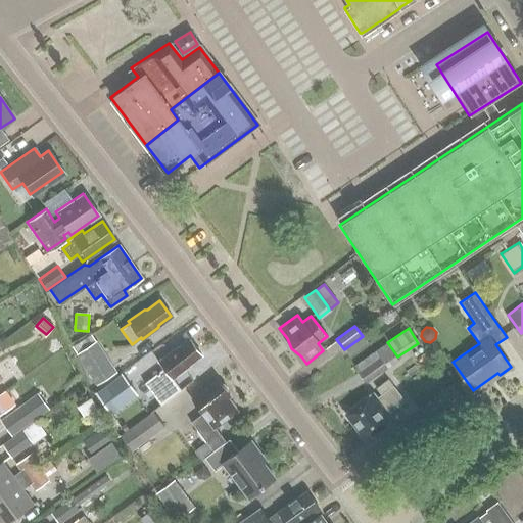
[(157,362),(163,369),(150,378),(159,389),(141,402),(148,413),(175,393),(167,382),(188,367),(189,364),(200,355),(189,340),(177,349),(174,349),(157,362)]
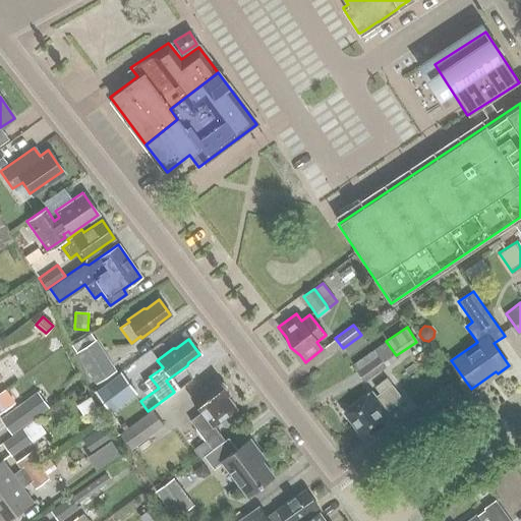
[(96,340),(75,353),(97,385),(116,371),(96,340)]
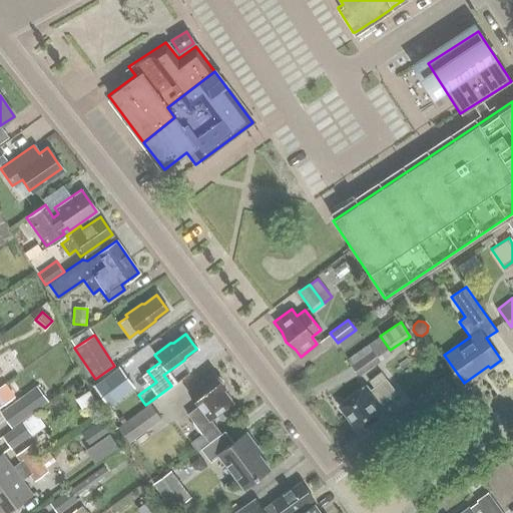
[(346,360),(359,376),(378,364),(391,354),(379,338),(346,360)]
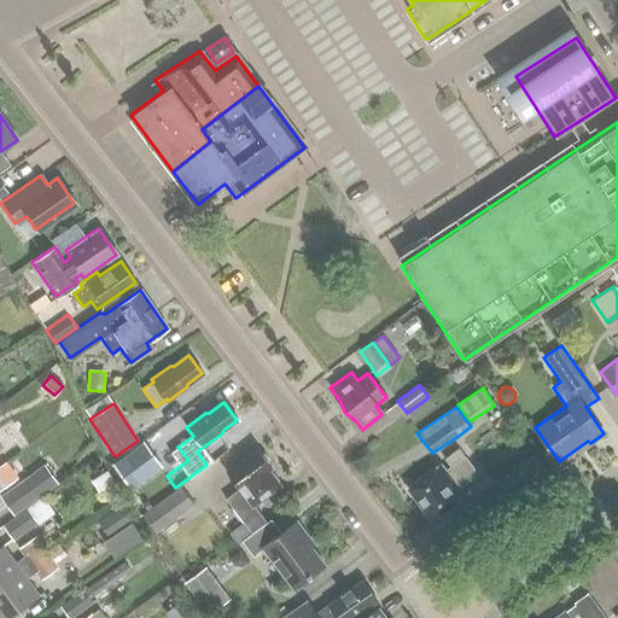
[(144,447),(115,468),(133,491),(162,468),(144,447)]
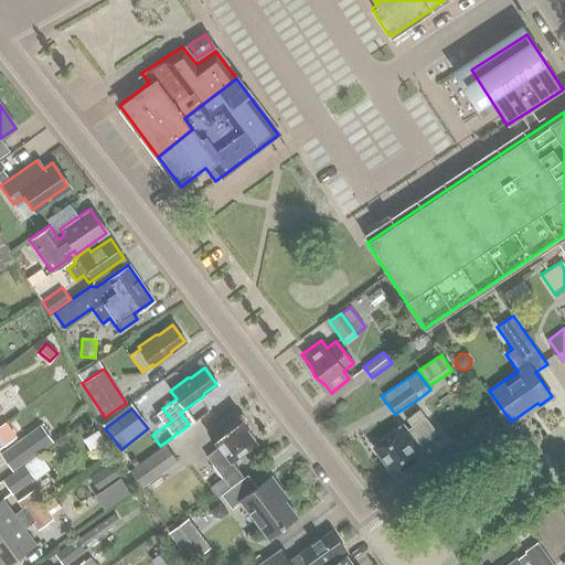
[(217,447),(205,455),(222,477),(234,467),(230,461),(254,444),(244,429),(247,427),(245,424),(246,420),(243,416),(238,416),(234,411),(206,432),(217,447)]
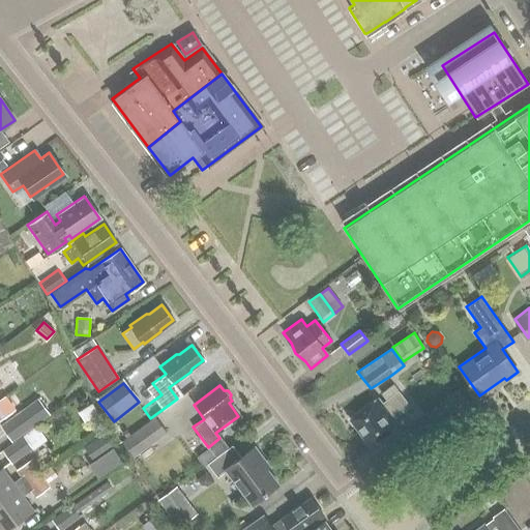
[(350,418),(370,445),(398,424),(392,418),(409,406),(398,391),(382,404),(377,398),(350,418)]
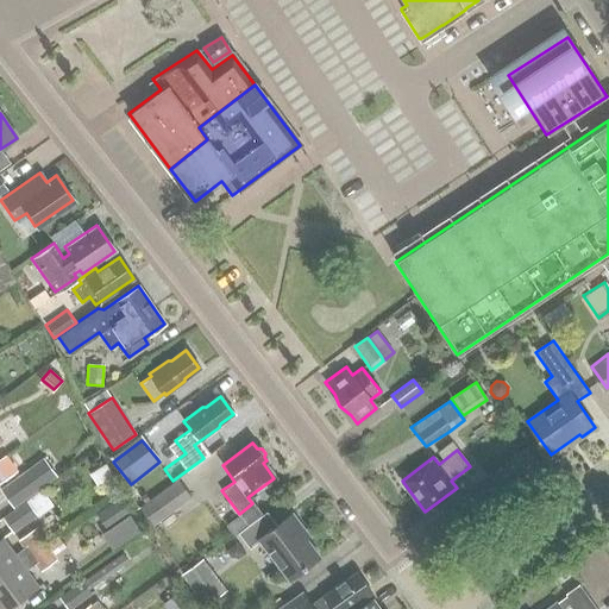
[(0,490),(14,509),(57,478),(43,459),(0,490)]
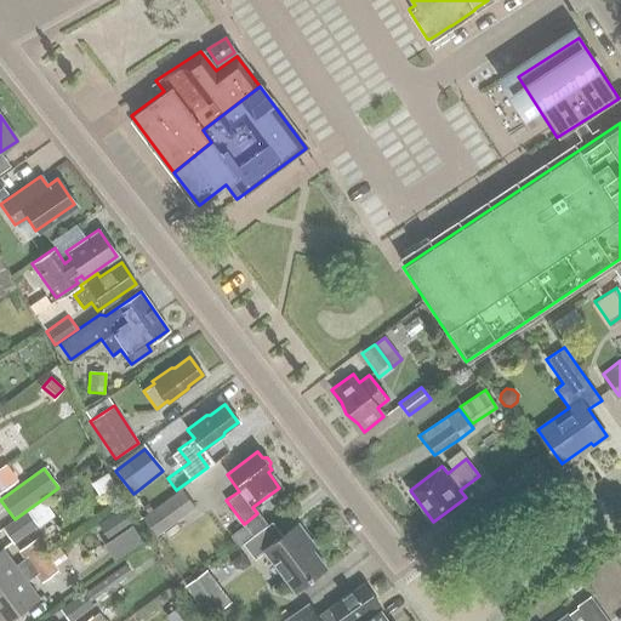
[(100,496),(114,488),(107,476),(92,484),(100,496)]
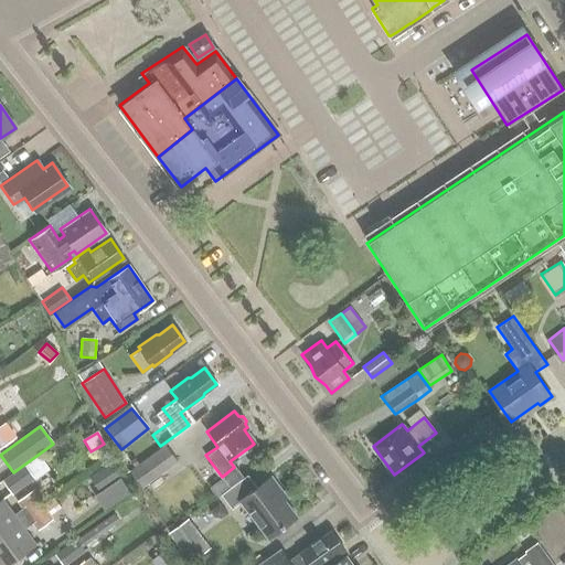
[(140,488),(153,479),(178,462),(166,446),(141,464),(129,471),(140,488)]
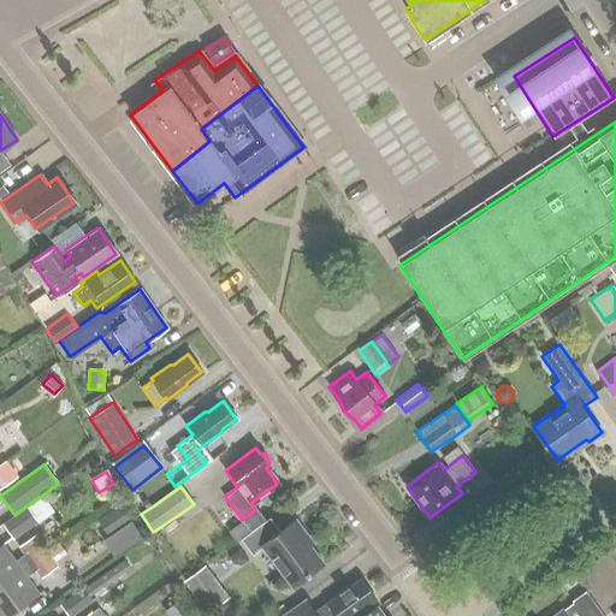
[(98,521),(107,535),(130,521),(120,505),(98,521)]
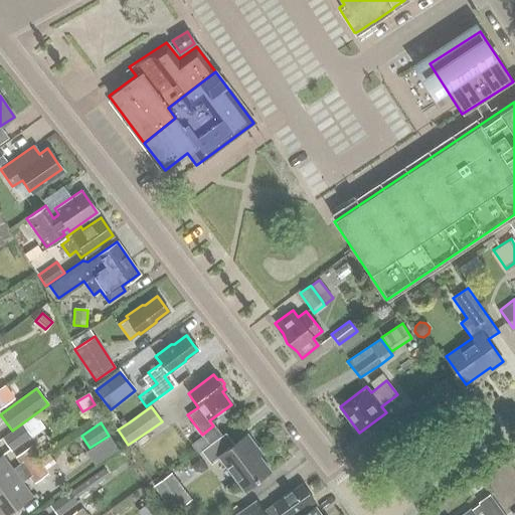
[(2,439),(11,452),(31,437),(22,424),(2,439)]
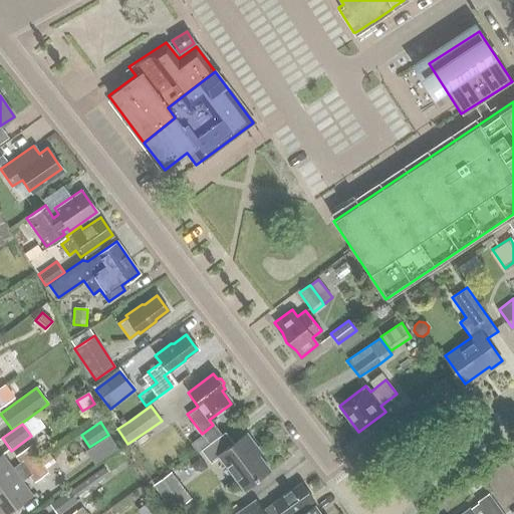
[(210,463),(219,456),(244,489),(269,470),(253,450),(256,447),(246,434),(233,444),(224,432),(200,450),(210,463)]
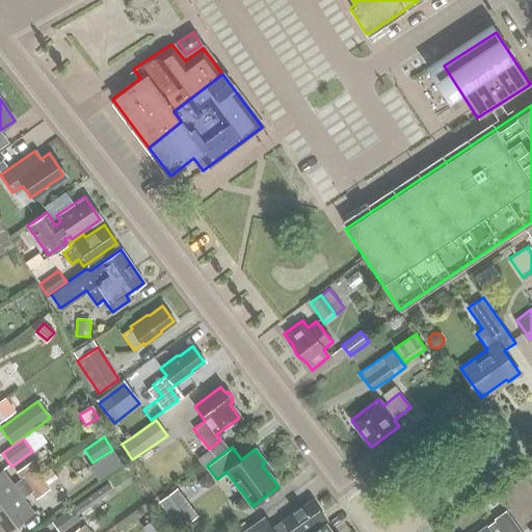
[(17,472),(22,479),(26,485),(40,476),(30,462),(29,462),(17,472)]
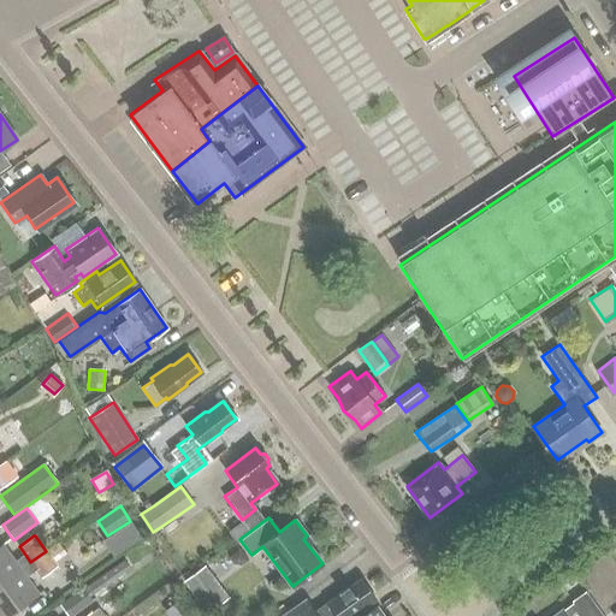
[(25,555),(16,562),(3,544),(0,545),(0,584),(21,569),(30,562),(25,555)]
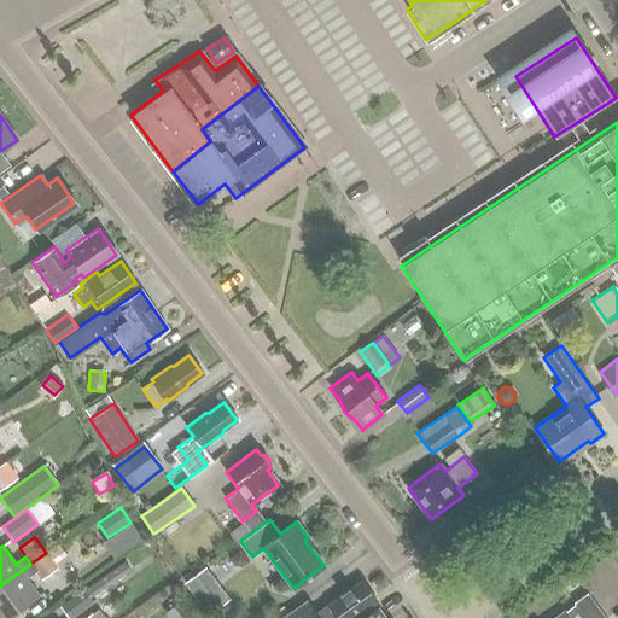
[(240,551),(229,559),(234,566),(242,567),(249,563),(240,551)]
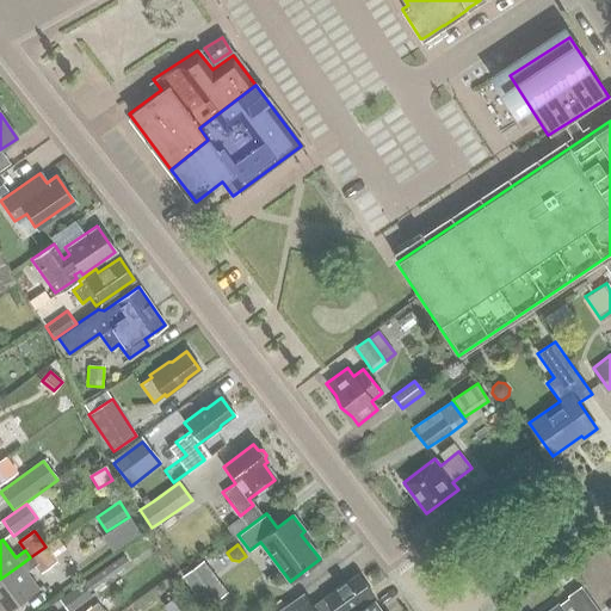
[(42,573),(57,562),(45,547),(30,557),(35,563),(36,565),(41,572),(42,573)]
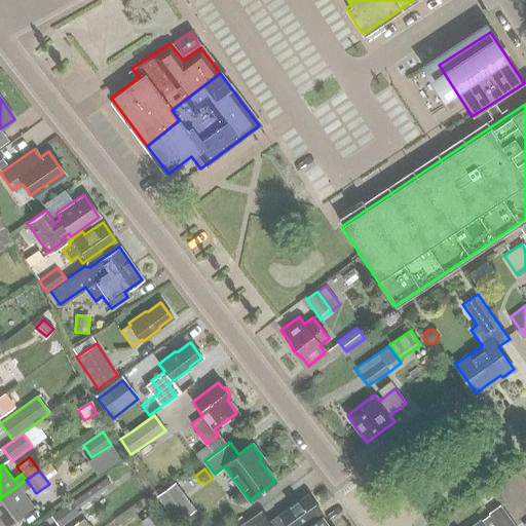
[(73,503),(78,511),(111,486),(106,478),(73,503)]
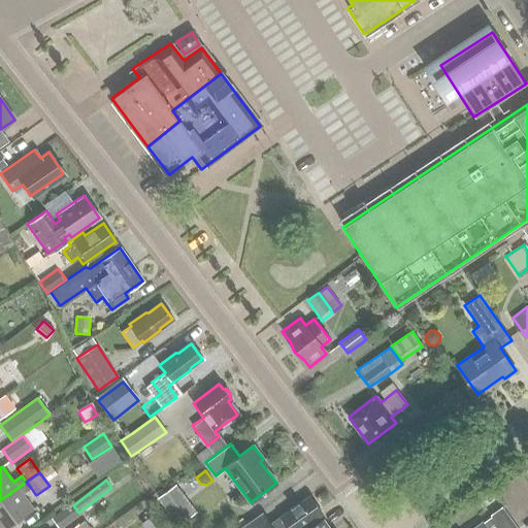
[(26,482),(18,488),(0,500),(0,527),(6,527),(33,509),(23,494),(31,488),(30,487),(26,482)]
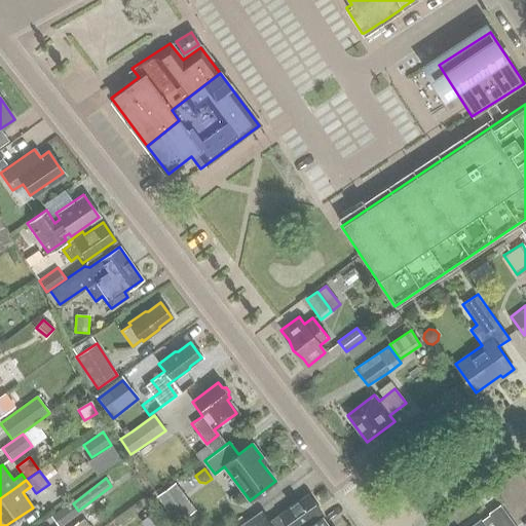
[(156,497),(177,525),(195,511),(175,483),(156,497)]
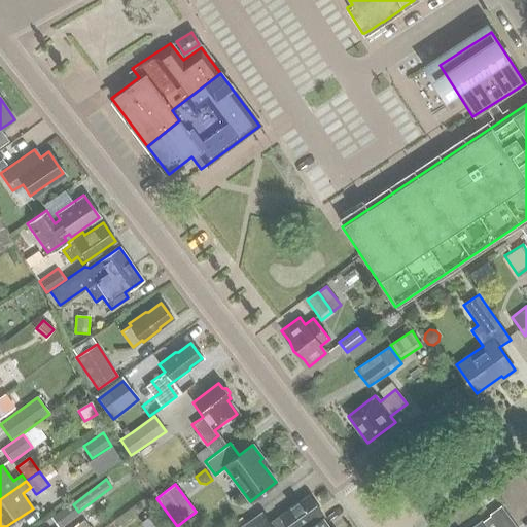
[(280,516),(270,522),(264,512),(239,526),(301,526),(322,513),(310,495),(280,516)]
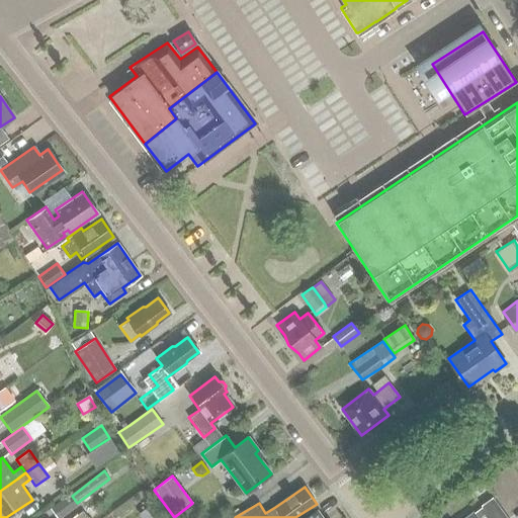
[(50,508),(57,517),(59,517),(77,505),(69,494),(50,508)]
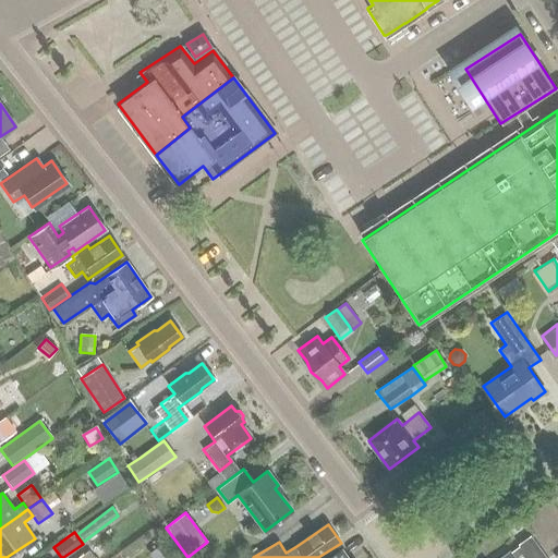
[(526,557),(545,557),(529,535),(517,545),(518,546),(526,557)]
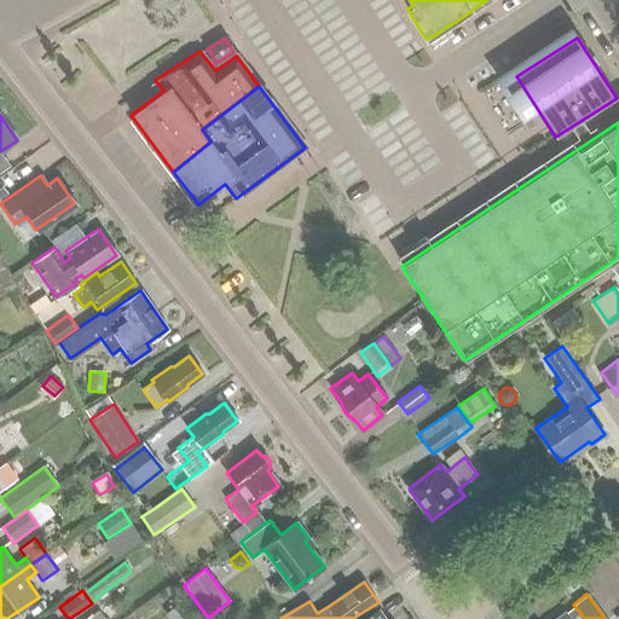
[(584,618),(574,606),(565,613),(563,612),(553,618),(584,618)]
